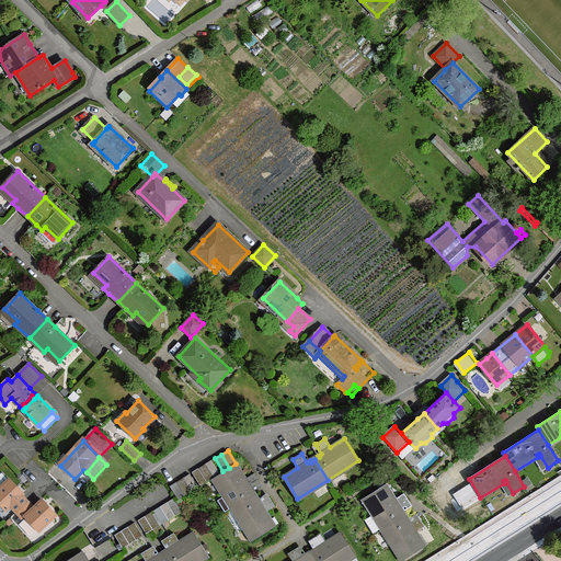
[(205,465),(214,477),(220,473),(213,460),(205,465)]
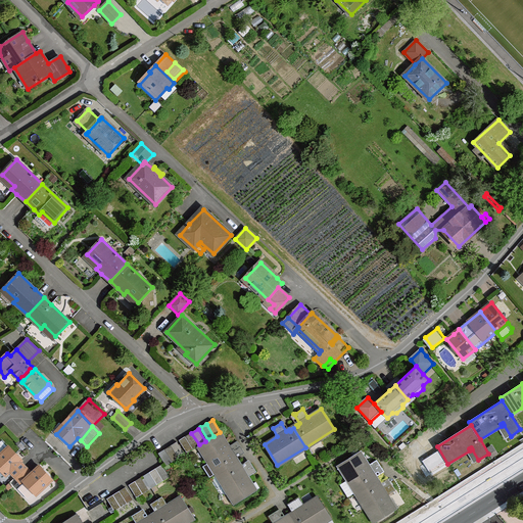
[(185,436),(193,448),(199,444),(191,433),(185,436)]
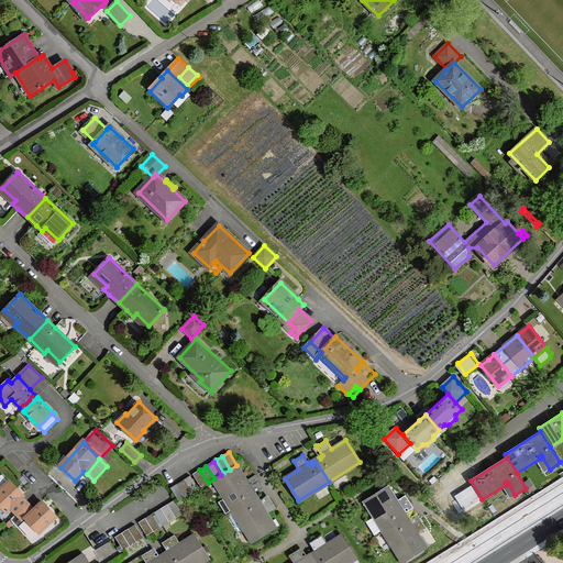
[(238,466),(216,481),(227,497),(233,509),(235,511),(255,498),(253,495),(255,493),(253,490),(262,485),(256,475),(246,481),(238,466)]
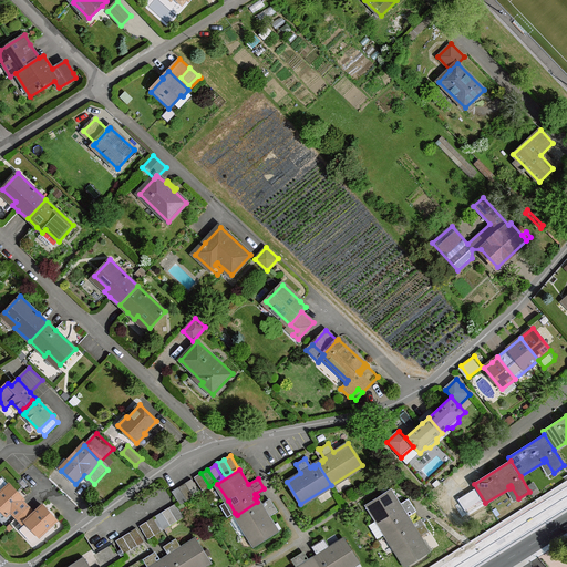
[(200,473),(194,477),(203,491),(209,486),(200,473)]
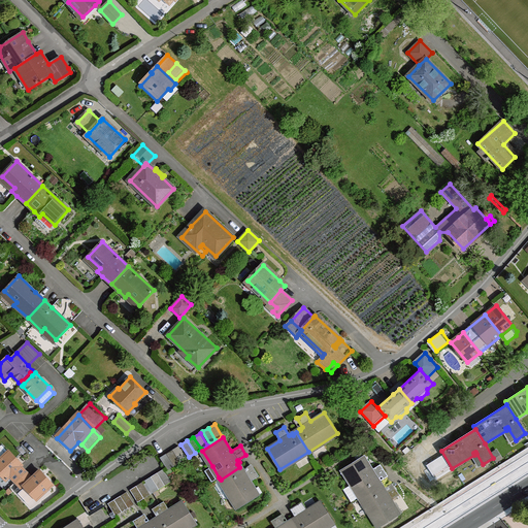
[(178,447),(172,450),(180,462),(187,458),(178,447)]
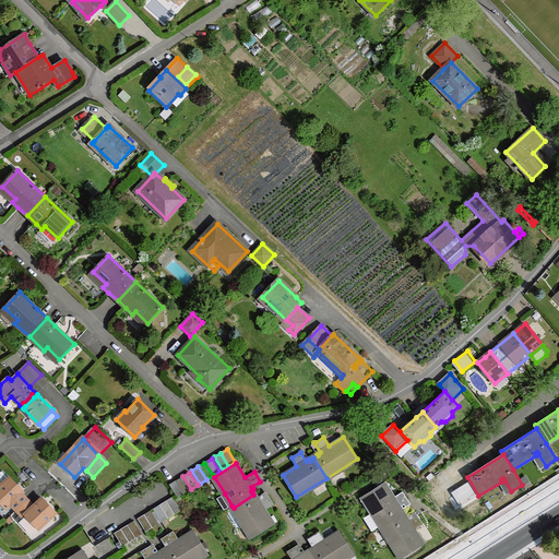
[(185,494),(191,489),(182,476),(176,480),(185,494)]
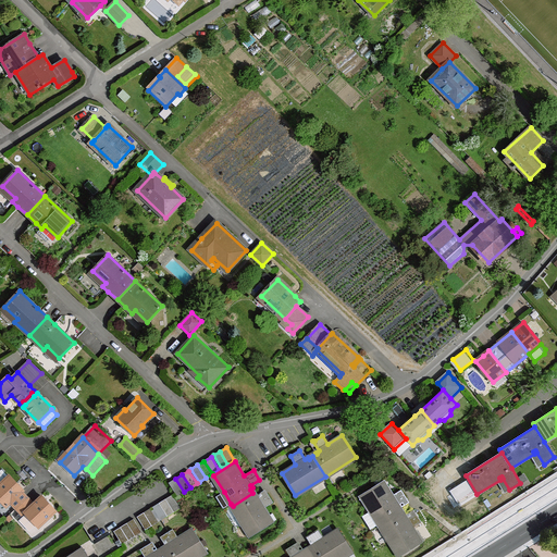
[(10,475),(9,477),(0,484),(0,498),(7,506),(11,503),(22,492),(24,491),(17,484),(10,475)]
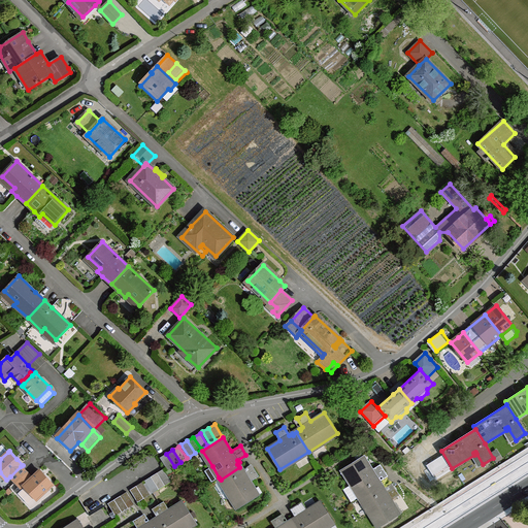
[(168,470),(174,466),(166,454),(160,458),(168,470)]
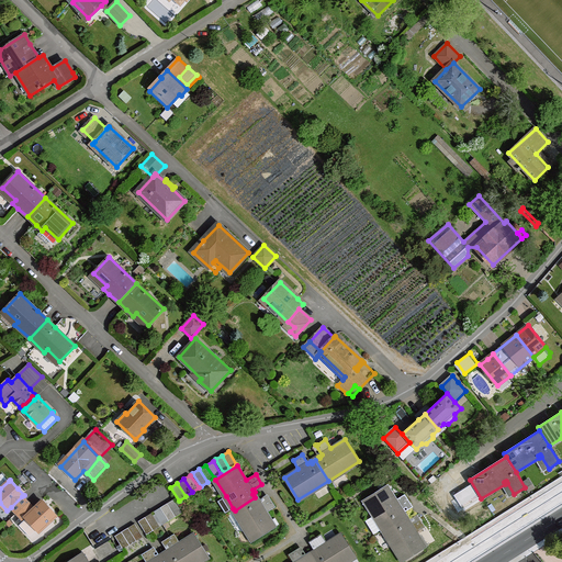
[(388,485),(366,499),(375,515),(384,528),(384,530),(405,517),(403,514),(405,513),(402,509),(412,504),(405,494),(396,499),(388,485)]
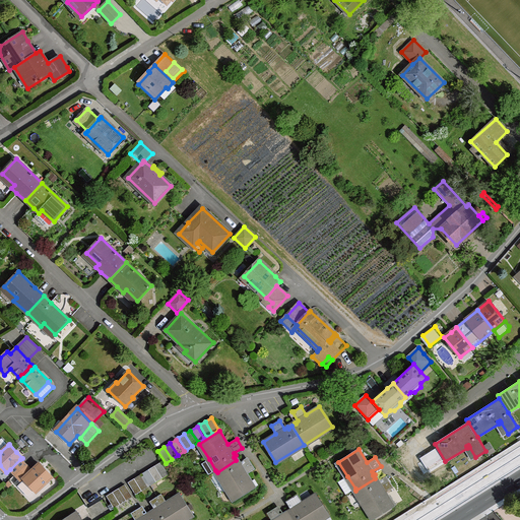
[(26,464),(20,459),(10,469),(15,474),(26,464)]
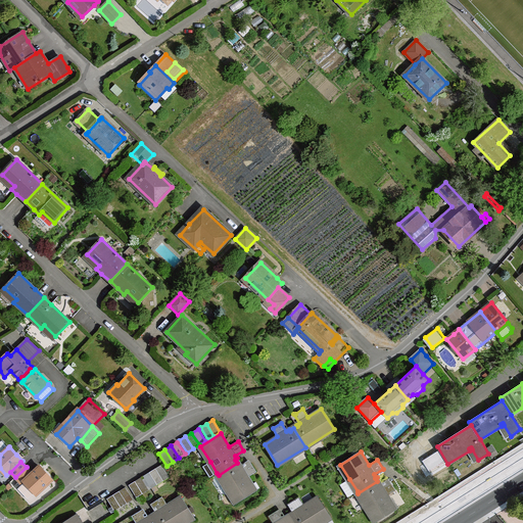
[(217,473),(210,462),(203,466),(210,477),(217,473)]
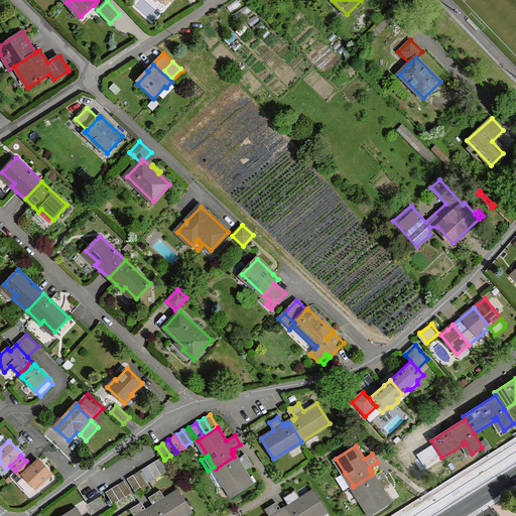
[(236,461),(234,457),(216,469),(223,481),(233,497),(253,484),(245,471),(253,466),(248,457),(240,462),(238,460),(236,461)]
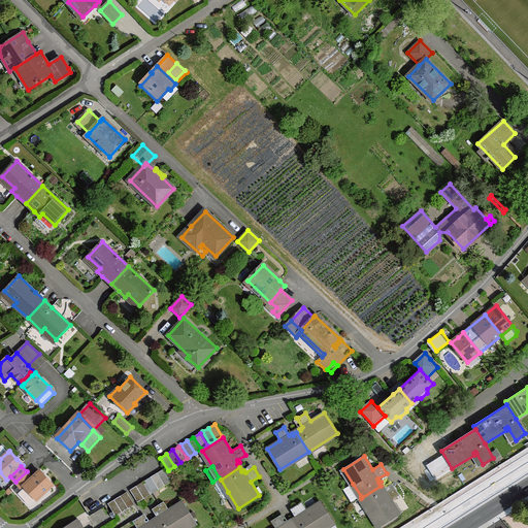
[(163,469),(158,473),(165,486),(171,482),(163,469)]
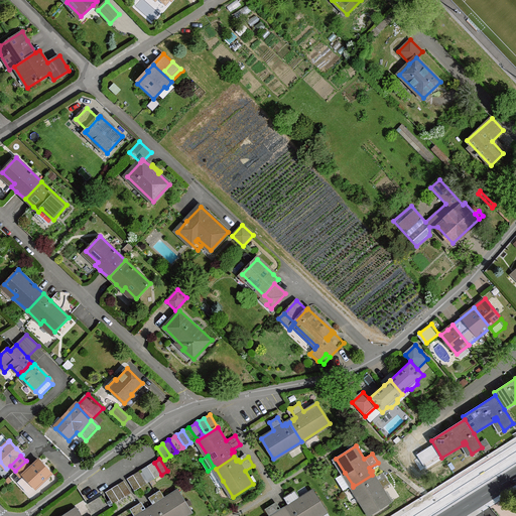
[(38,460),(31,467),(23,475),(24,476),(34,486),(36,488),(51,474),(38,460)]
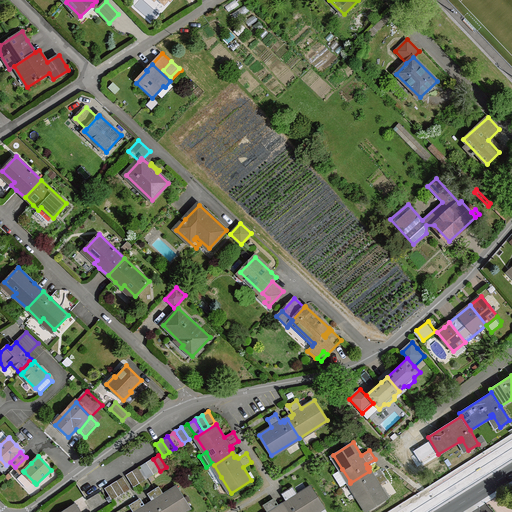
[(31,463),(26,457),(15,467),(18,472),(15,475),(18,478),(24,472),(23,471),(31,463)]
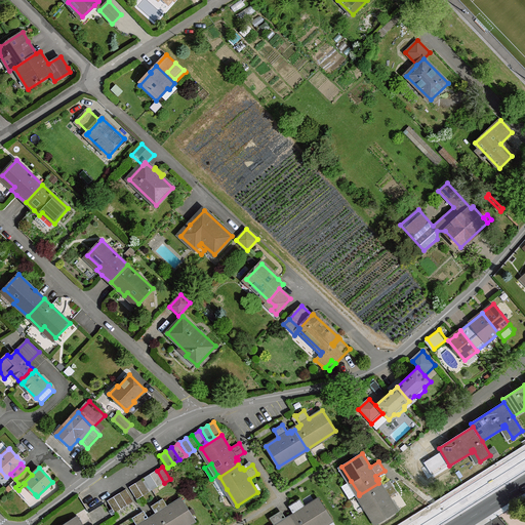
[(158,486),(164,483),(157,471),(151,474),(158,486)]
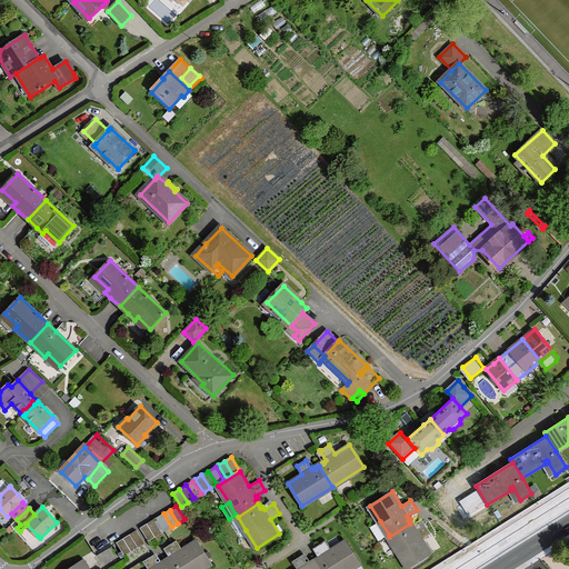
[(165,531),(171,527),(163,513),(156,518),(165,531)]
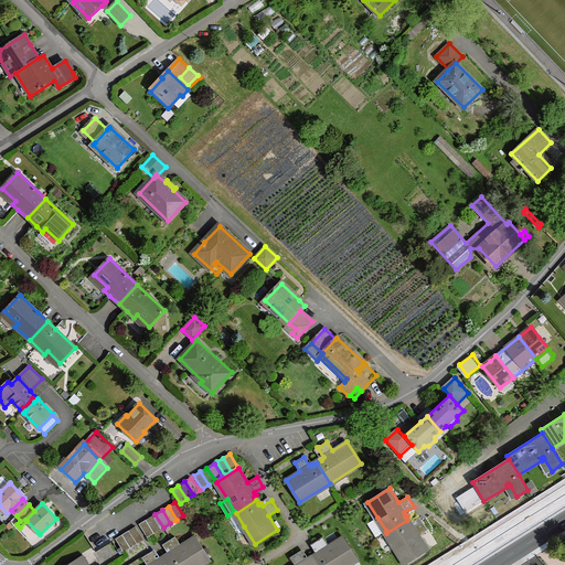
[(244,526),(236,513),(233,514),(231,519),(237,530),(244,526)]
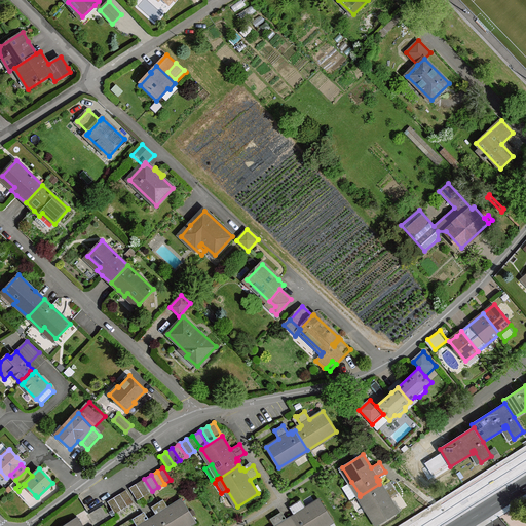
[(144,496),(150,492),(142,480),(136,484),(144,496)]
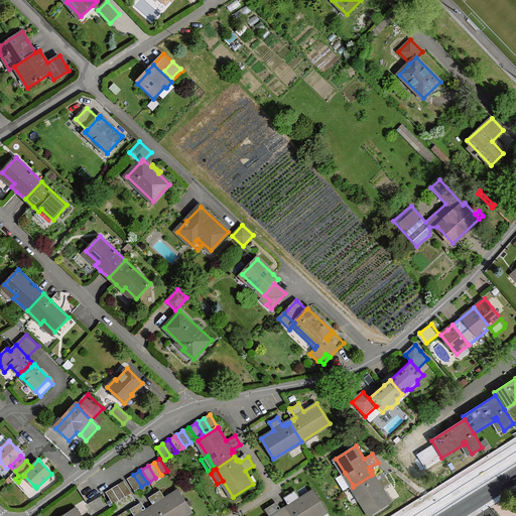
[(344,491),(353,485),(345,473),(336,479),(344,491)]
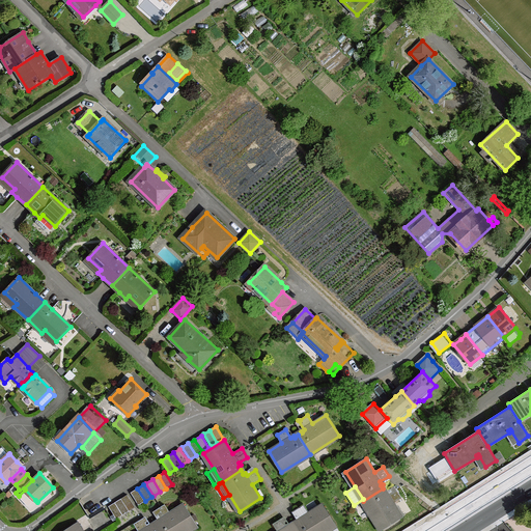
[(145,501),(137,488),(131,493),(139,505),(145,501)]
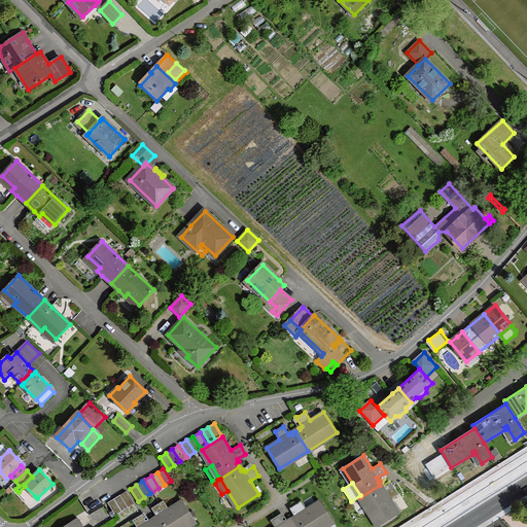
[(382,489),(380,485),(360,497),(379,526),(399,513),(391,499),(399,494),(393,486),(386,491),(384,488),(382,489)]
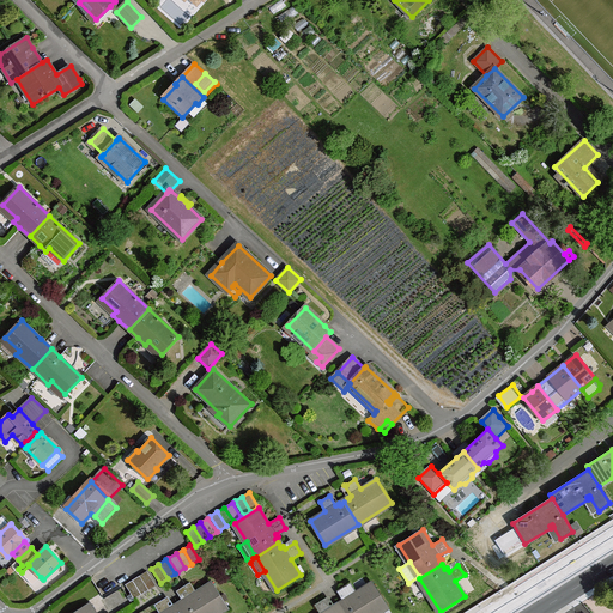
[(32,584),(41,577),(29,565),(22,572),(32,584)]
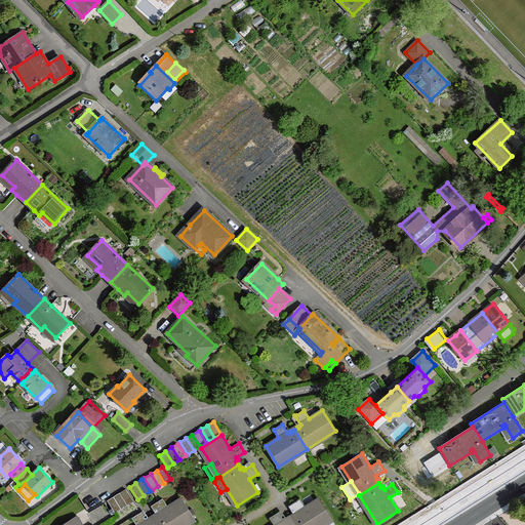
[(126,489),(120,493),(128,506),(133,501),(126,489)]
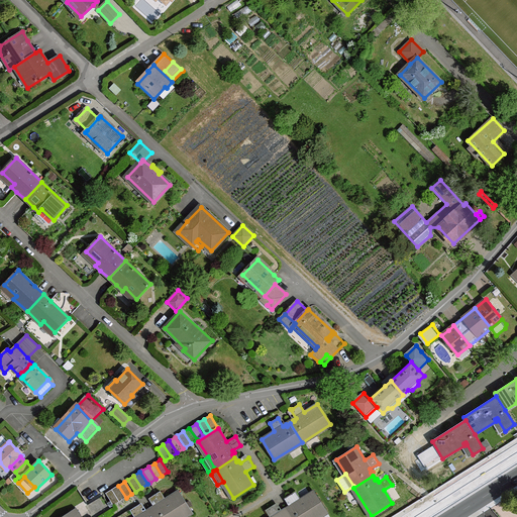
[(119,502),(126,498),(118,486),(112,490),(119,502)]
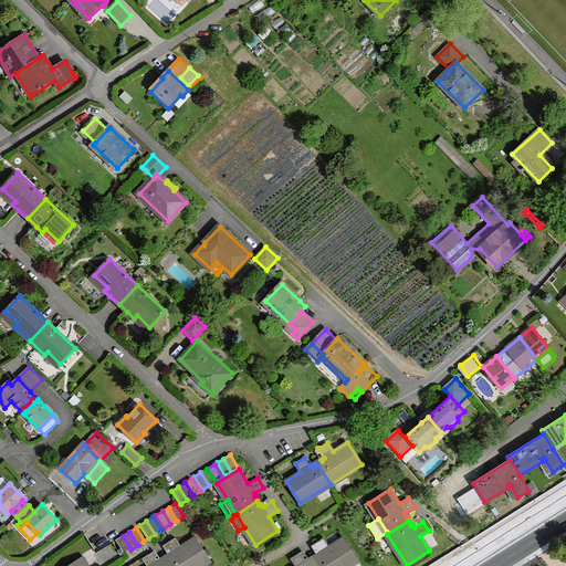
[(124,553),(130,549),(123,536),(116,540),(124,553)]
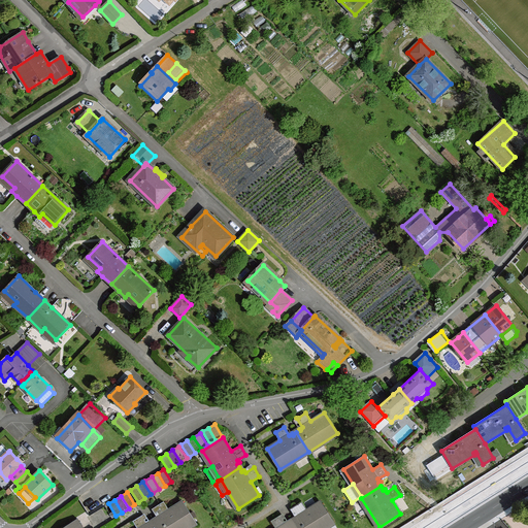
[(159,520),(155,522),(159,527),(186,527),(196,522),(183,501),(169,510),(164,501),(159,504),(155,507),(161,516),(157,518),(159,520)]
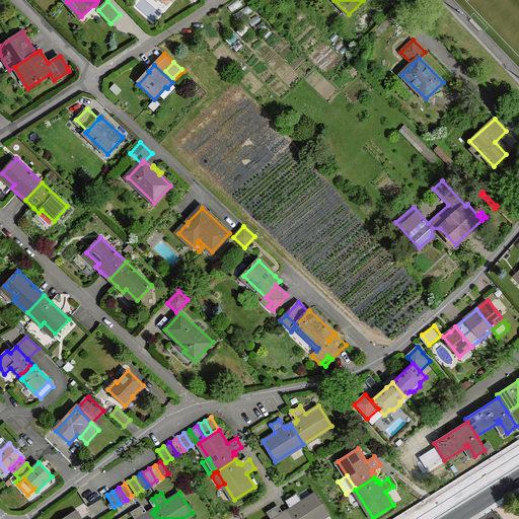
[(292,511),(288,513),(292,518),(318,518),(328,513),(315,494),(302,502),(297,494),(288,499),(294,507),(291,509),(292,511)]
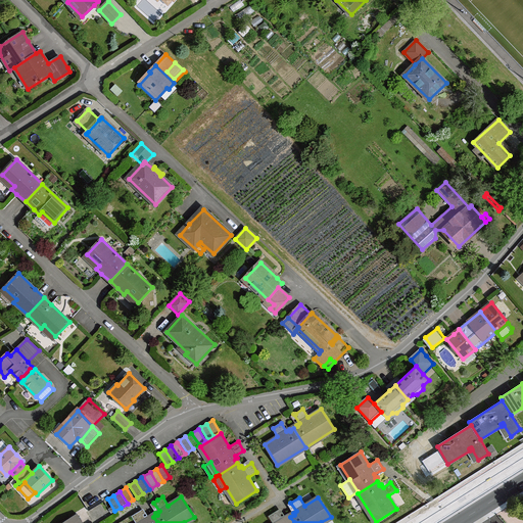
[(136,522),(157,522),(153,517),(150,519),(149,517),(146,519),(141,511),(132,516),(133,517),(136,522)]
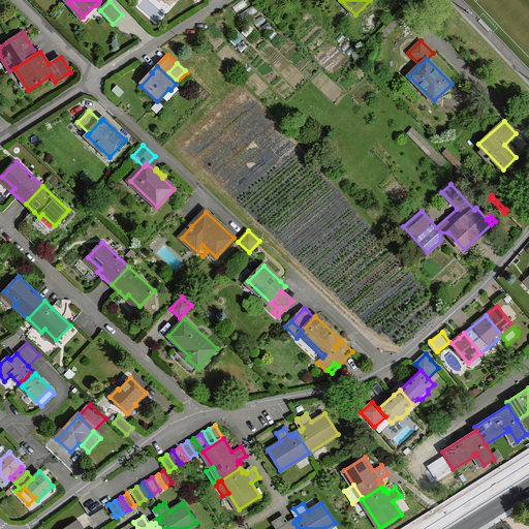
[(276,528),(298,528),(293,523),(290,525),(289,523),(286,525),(281,517),(272,522),(276,528)]
